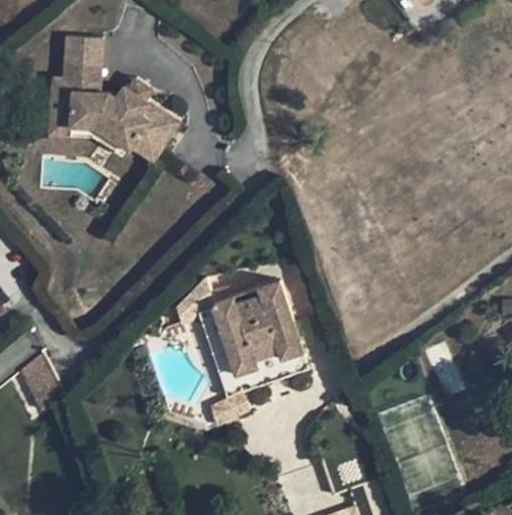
[(152,162),(178,123),(146,102),(153,91),(135,78),(127,90),(123,87),(116,99),(109,93),(100,91),(102,39),(65,38),(64,79),(51,78),(49,136),(70,136),(71,131),(100,132),(152,162)]
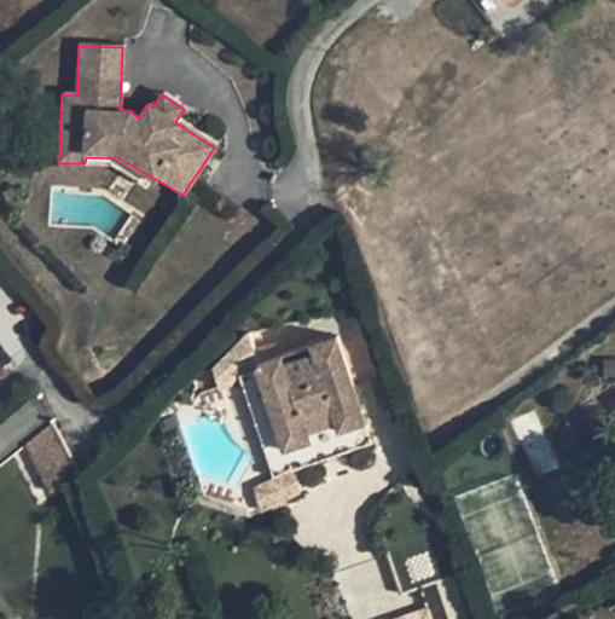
[(247,331),(210,368),(216,387),(228,383),(236,370),(255,364),(256,364),(247,331)]
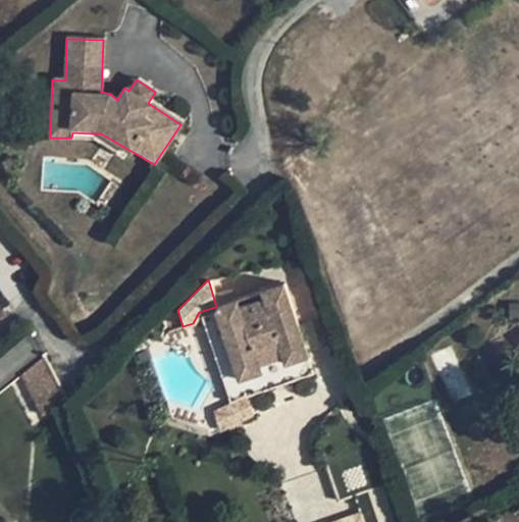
[(216,307),(215,307),(223,331),(236,369),(245,396),(246,396),(268,387),(259,362),(280,354),(289,381),(312,373),(281,283),(216,307)]
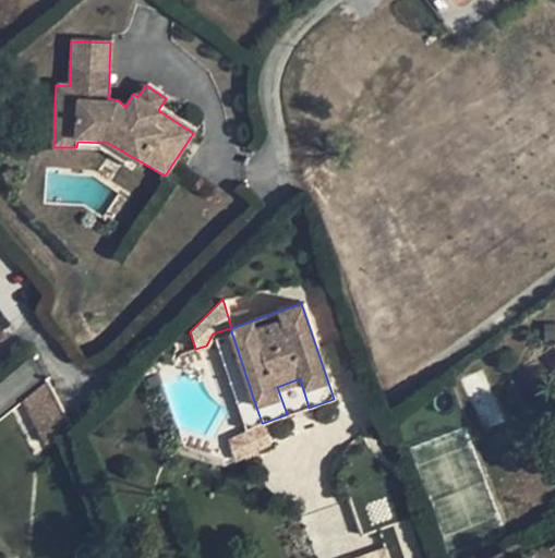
[(222,361),(234,401),(252,395),(239,354),(222,361)]
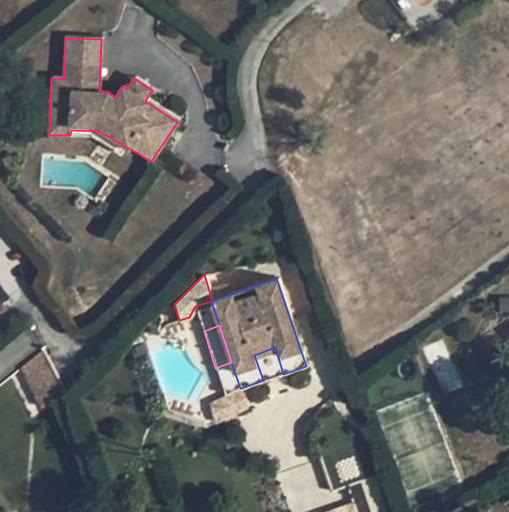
[(275,347),(254,355),(263,380),(283,374),(275,347)]
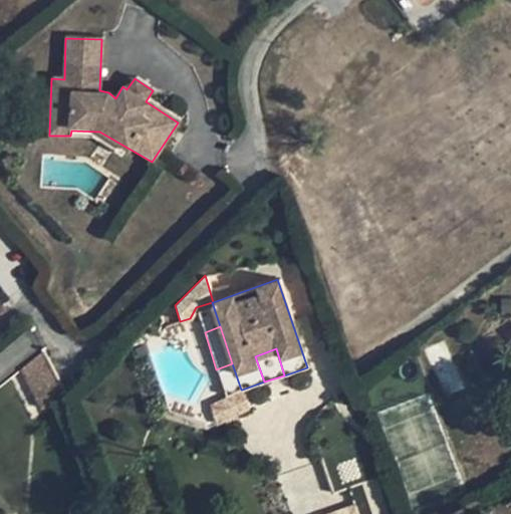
[(42,349),(19,368),(39,409),(65,395),(42,349)]
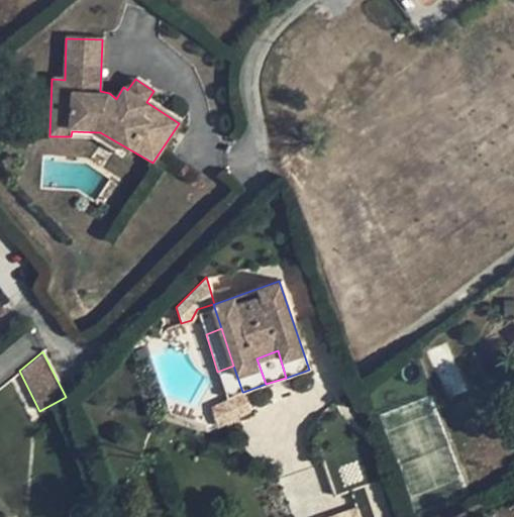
[(242,392),(210,407),(216,426),(249,410),(243,392),(242,392)]
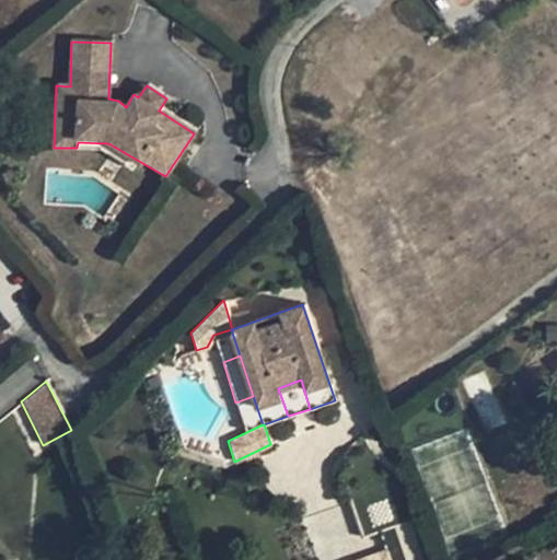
[(381,491),(348,503),(359,538),(392,527),(381,491)]
